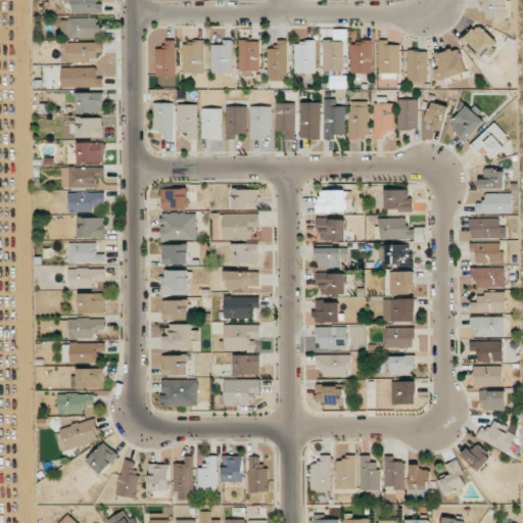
[(70,0),(72,13),(103,12),(102,4),(97,4),(97,0),(70,0)]
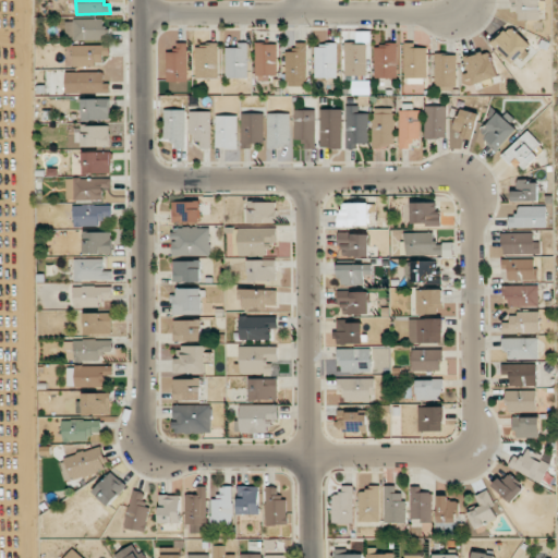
[(516,0),(516,20),(540,21),(540,0),(516,0)]
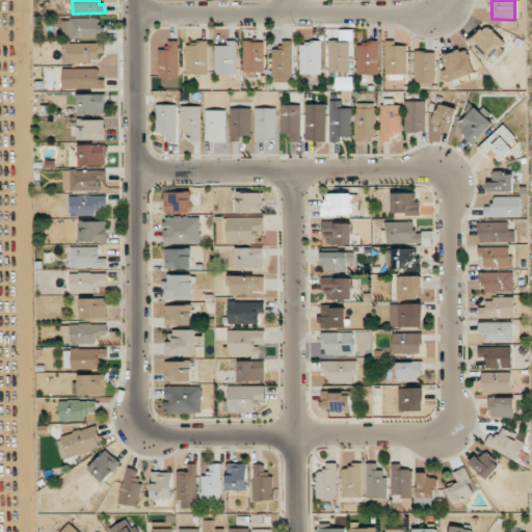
[(62,19),(62,38),(104,37),(104,27),(99,27),(99,18),(62,19)]
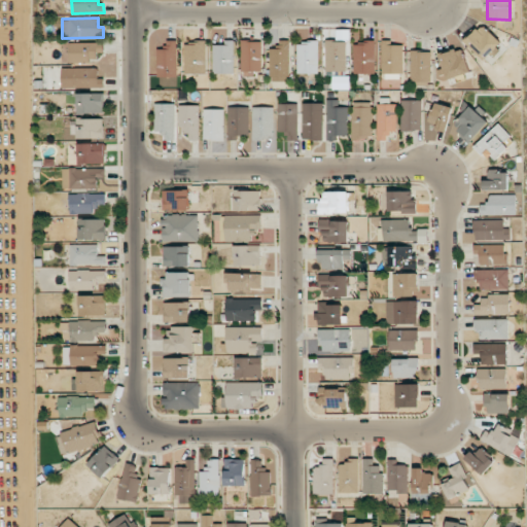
[(504,46),(483,25),(466,40),(487,62),(504,46)]
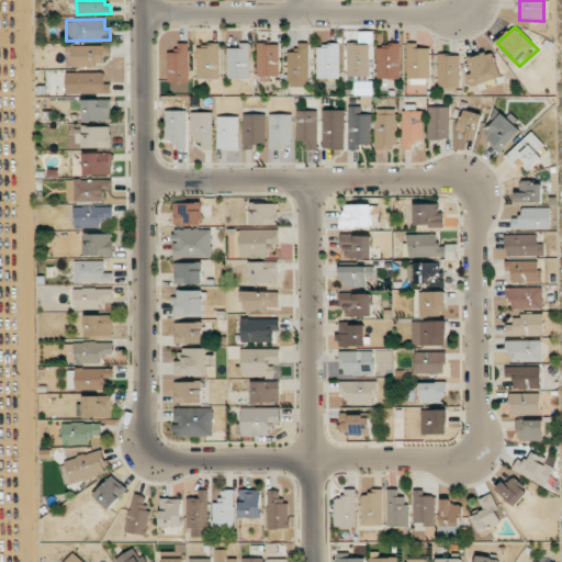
[(167,53),(168,82),(189,82),(188,43),(176,43),(176,52),(167,53)]
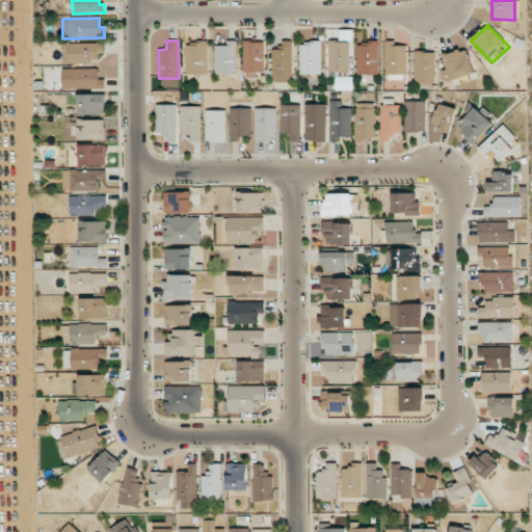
[(215,46),(215,75),(236,74),(236,41),(227,41),(228,46),(215,46)]
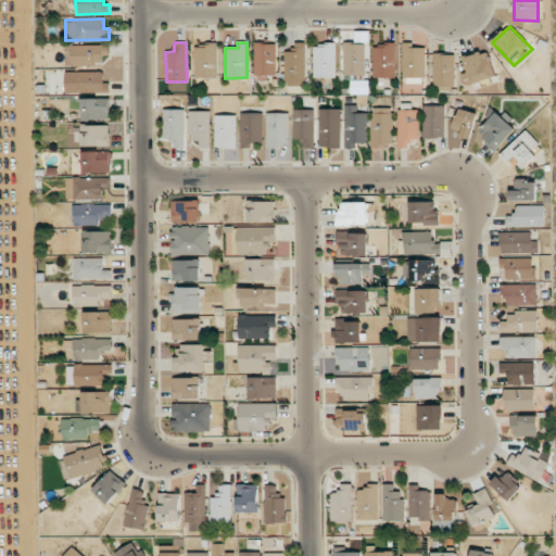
[(286,51),(285,86),(305,86),(306,42),(294,42),(294,52),(286,51)]
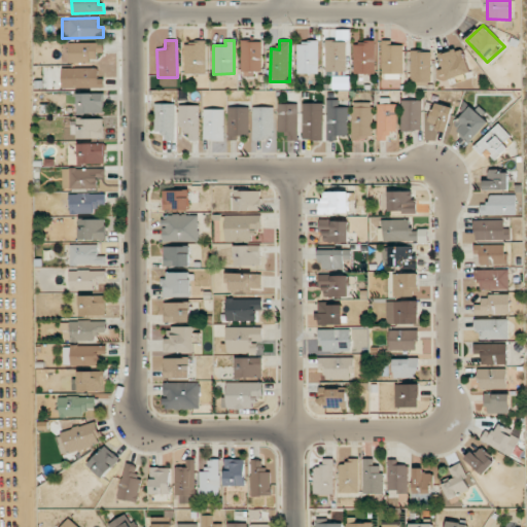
[(402,74),(403,45),(393,45),(393,40),(383,40),(382,73),(402,74)]
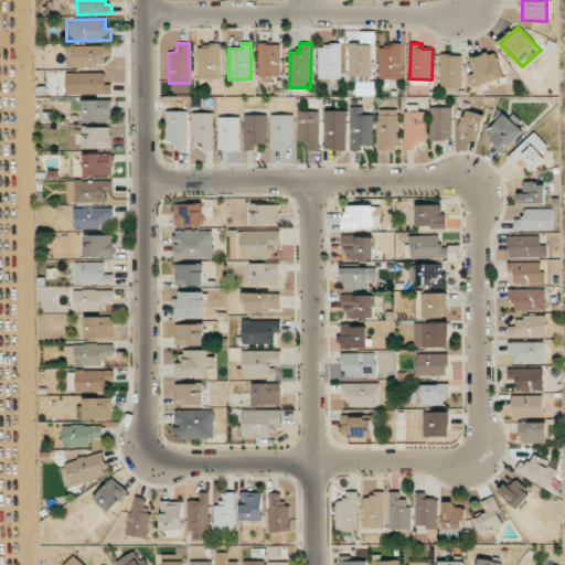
[(319,80),(341,78),(341,44),(319,45),(319,80)]
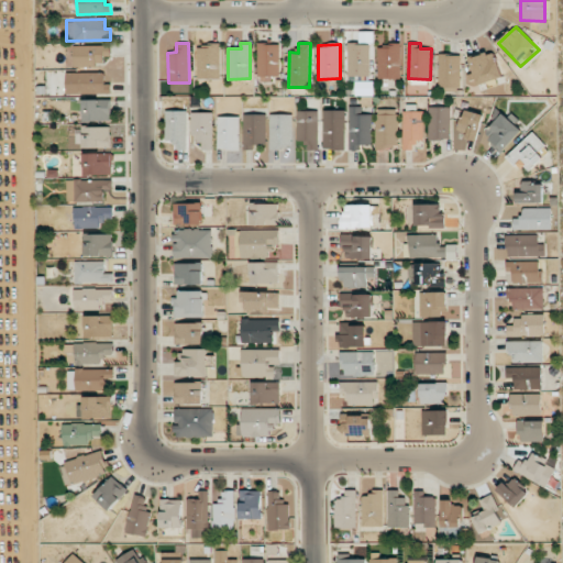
[(370,44),(349,44),(349,80),(370,80),(370,44)]
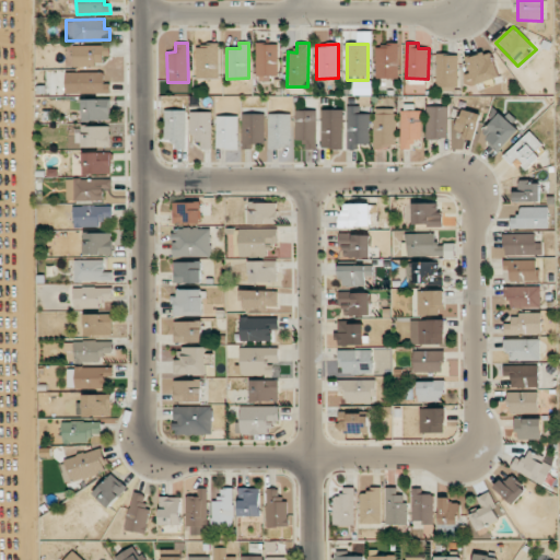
[(73,46),(74,66),(109,65),(109,45),(73,46)]
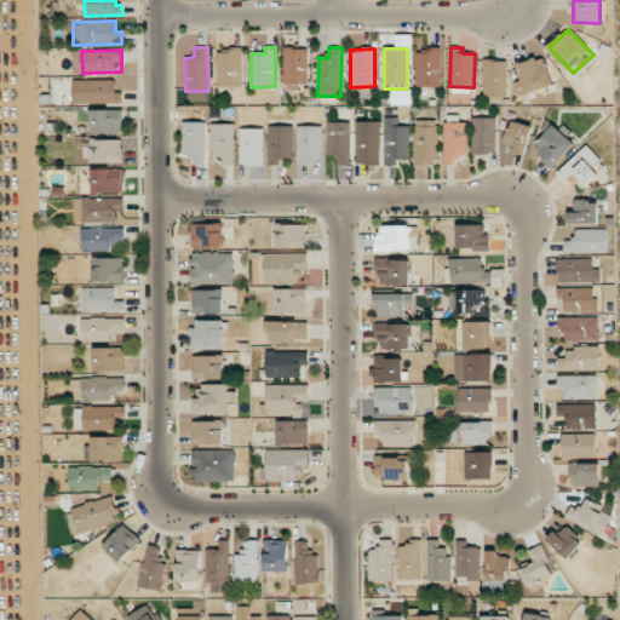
[(242,50),(217,50),(217,87),(242,86),(242,50)]
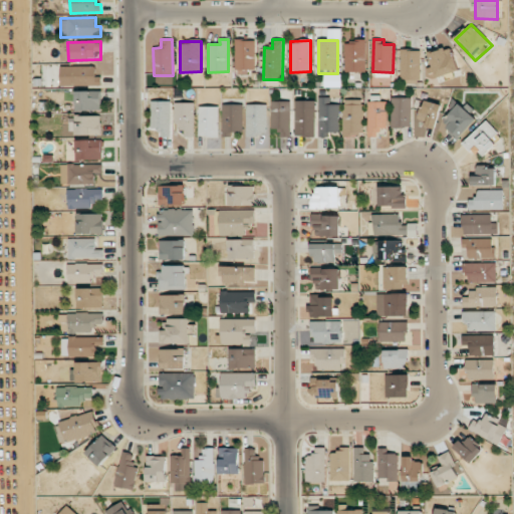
[(345,41),(344,71),(366,72),(366,41),(345,41)]
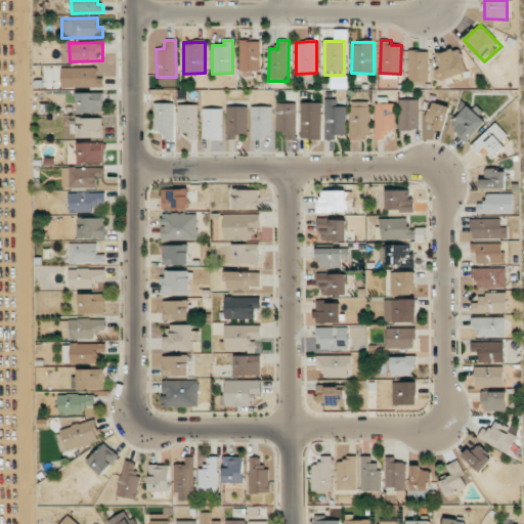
[(428,50),(408,50),(408,82),(429,82),(428,50)]
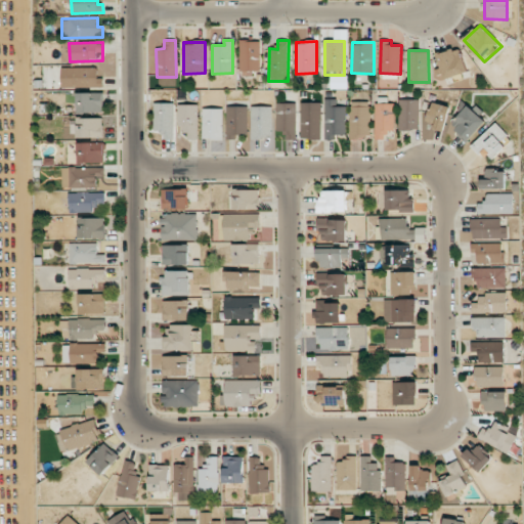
[(98,68),(61,68),(62,88),(103,87),(103,78),(98,78),(98,68)]
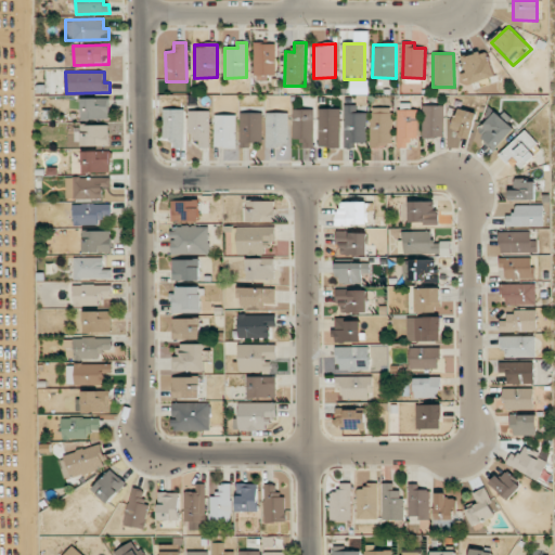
[(110,98),(81,99),(82,119),(111,119),(110,98)]
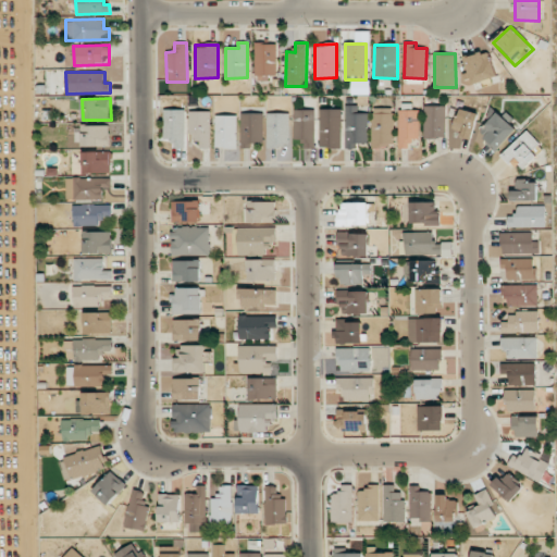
[(399,148),(409,148),(409,139),(418,139),(418,103),(399,103),(399,148)]
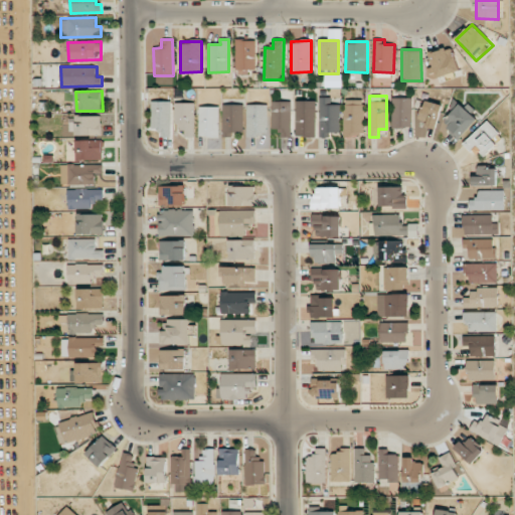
[(331,97),(319,98),(320,138),(330,138),(329,133),(340,133),(339,104),(331,105),(331,97)]
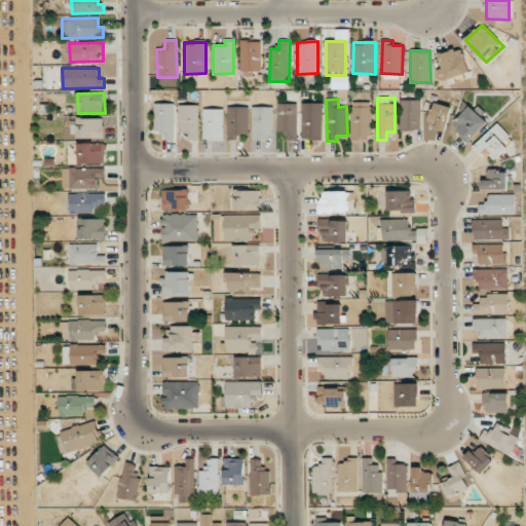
[(401,130),(421,130),(420,100),(401,100),(401,130)]
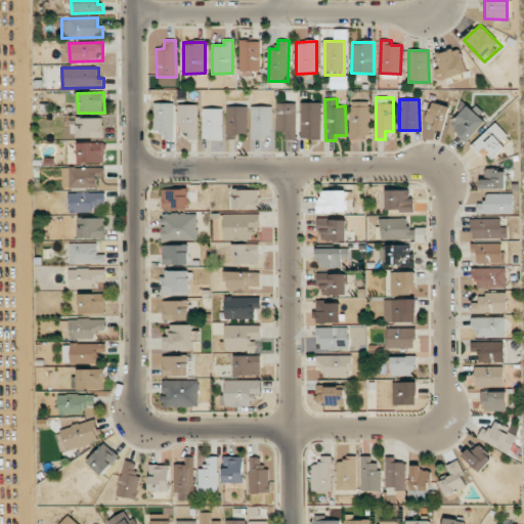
[(350,139),(369,139),(369,101),(350,101),(350,139)]
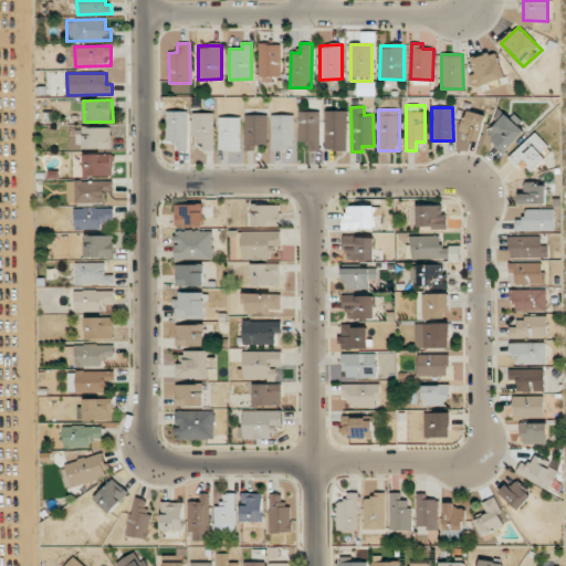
[(188,150),(188,111),(167,112),(167,142),(175,142),(175,150),(188,150)]
